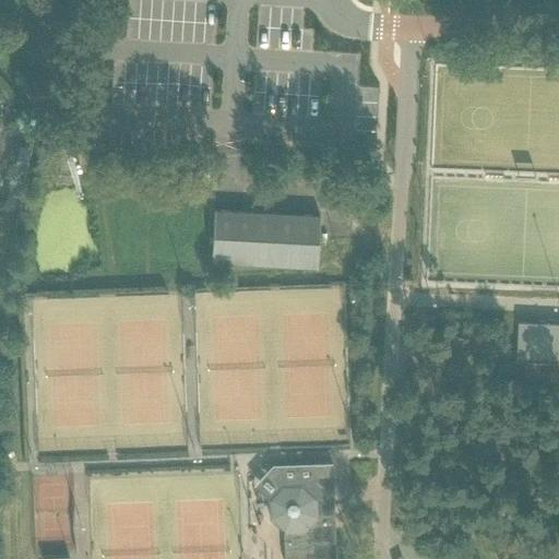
[(211,263),(317,269),(319,215),(214,209),(211,263)]
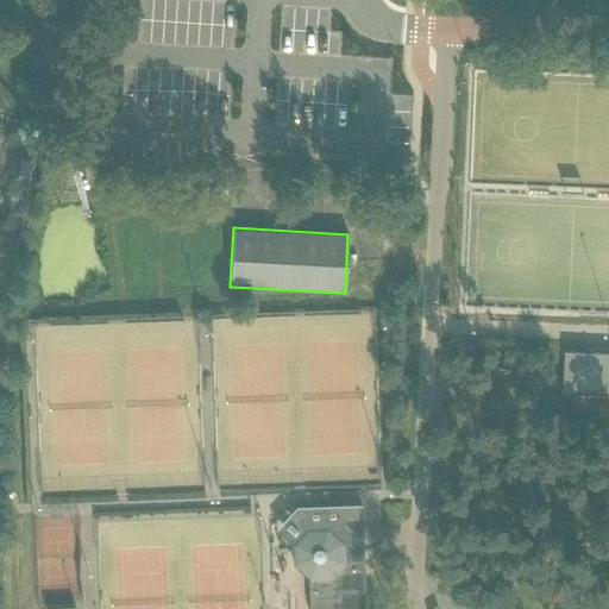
[(608,395),(608,352),(565,351),(563,394),(608,395)]
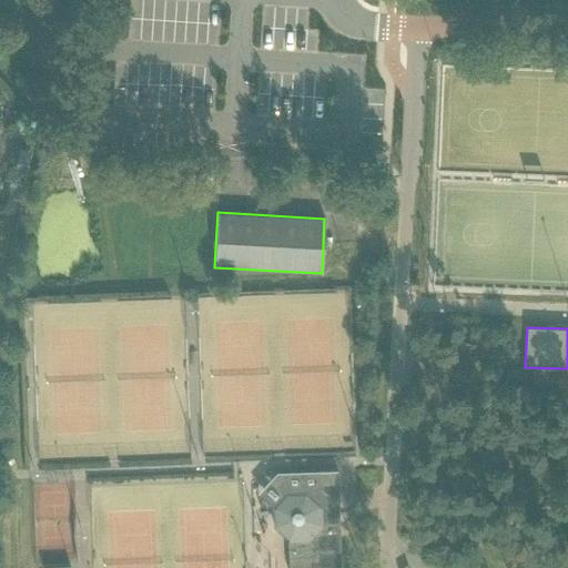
[(416,354),(427,355),(428,344),(417,343),(416,354)]
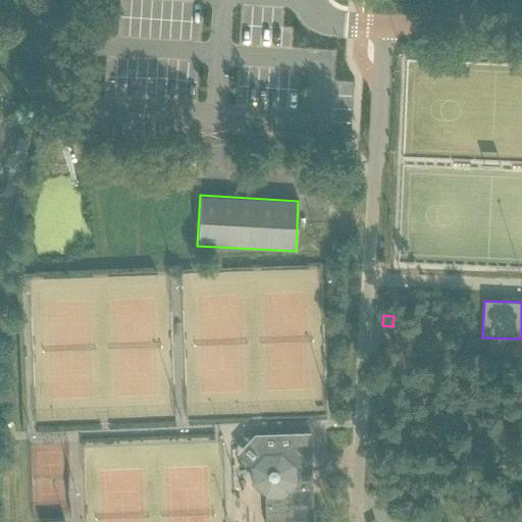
[(312,521),(309,435),(291,436),(280,453),(263,454),(250,467),(251,485),(264,498),(265,521),(312,521)]
